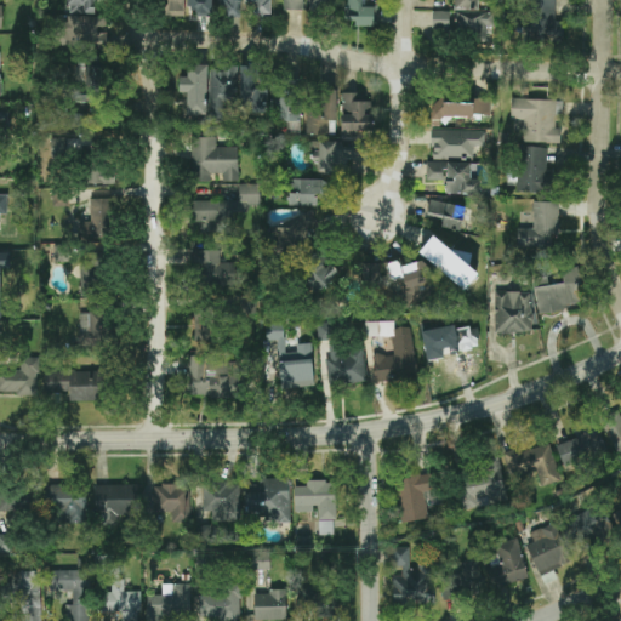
[(66,0),(67,13),(96,15),(95,0),(66,0)]
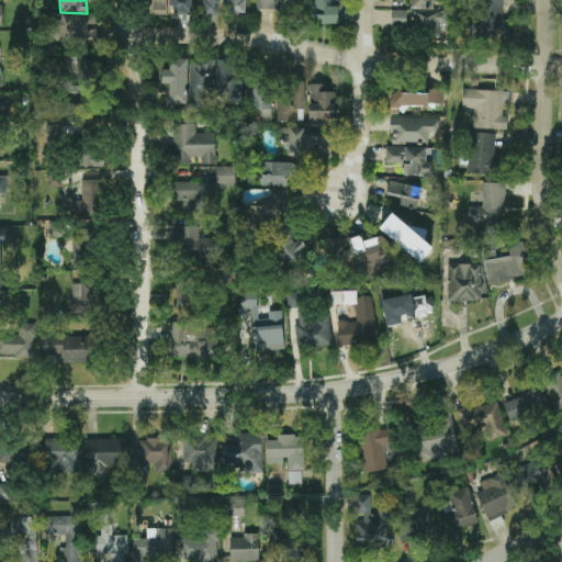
[(150,0),(152,15),(168,14),(167,0),(150,0)]
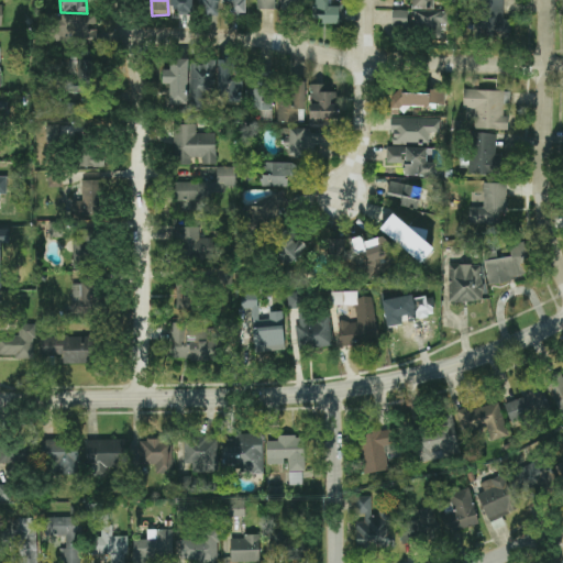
[(192,0),(170,0),(170,15),(192,15),(192,0)]
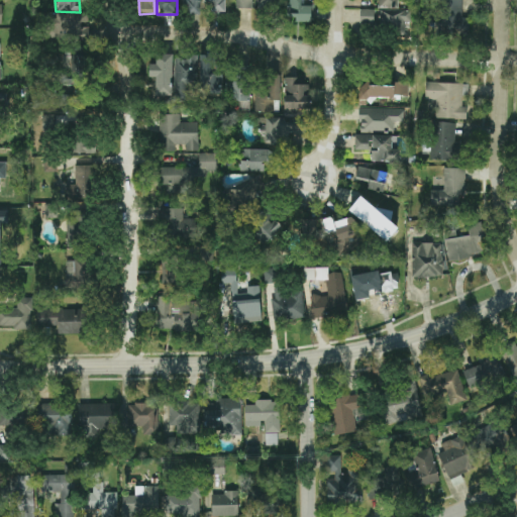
[(201,0),(183,0),(184,14),(201,14),(201,0)]
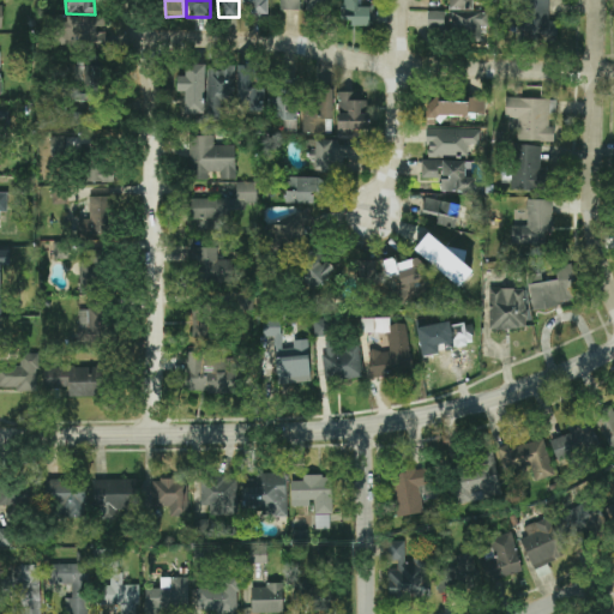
[(250,0),(250,14),(266,14),(266,0),(250,0)]
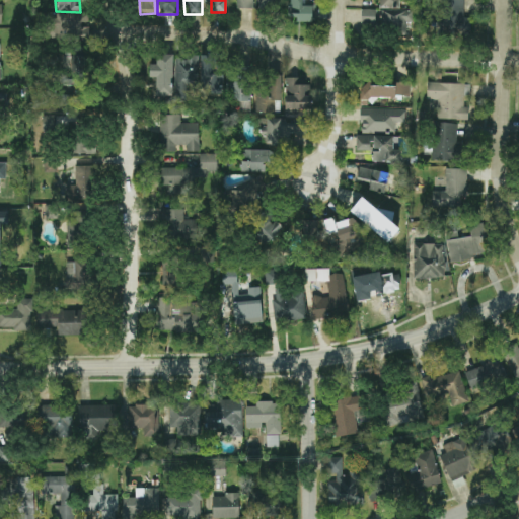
[(253,0),(237,0),(238,9),(254,9),(253,0)]
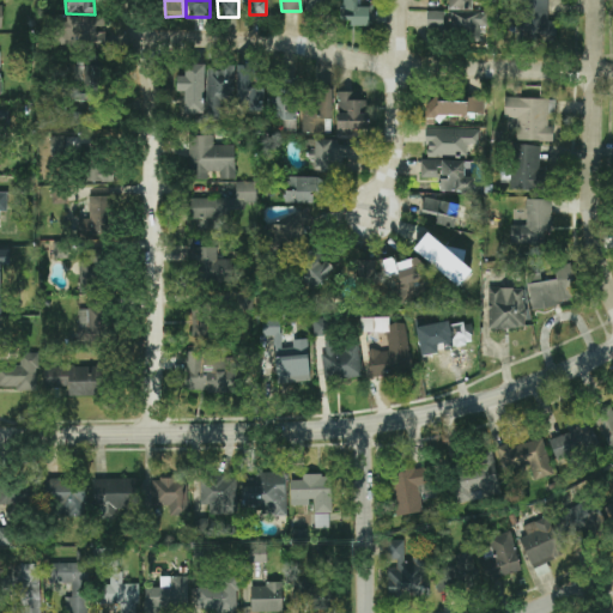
[(305,0),(305,13),(328,14),(328,0),(305,0)]
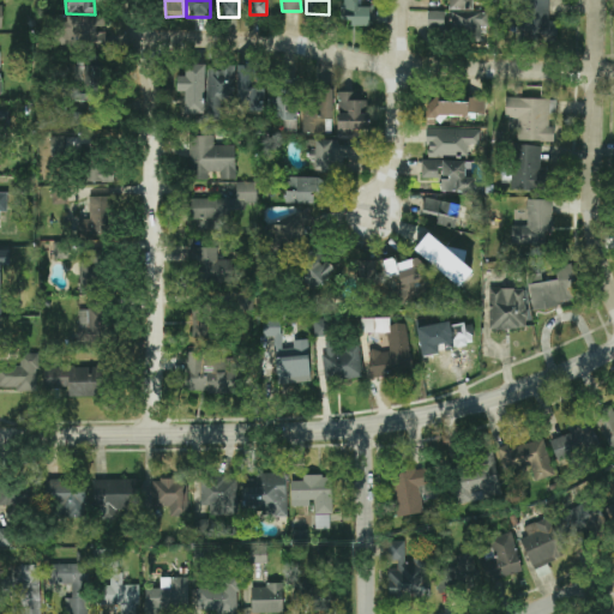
[(345,0),(345,25),(371,26),(371,7),(360,7),(360,0),(345,0)]
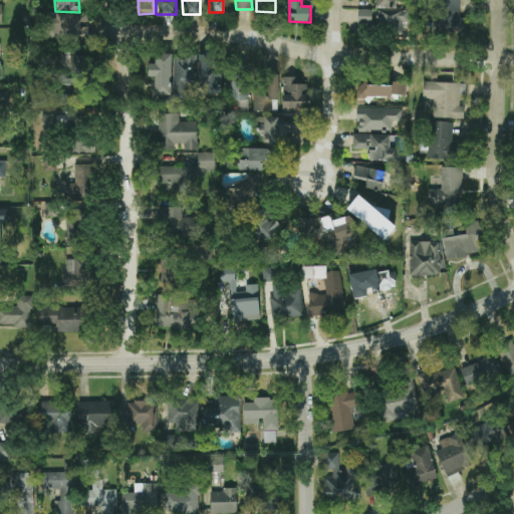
[(375,0),(375,10),(372,10),(371,29),(403,30),(403,22),(409,23),(410,10),(397,10),(396,0),(375,0)]
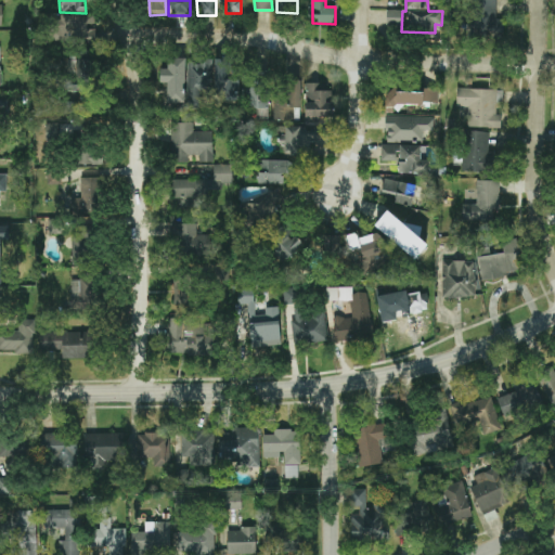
[(497,20),(495,0),(473,0),(475,37),(504,37),(503,20),(497,20)]
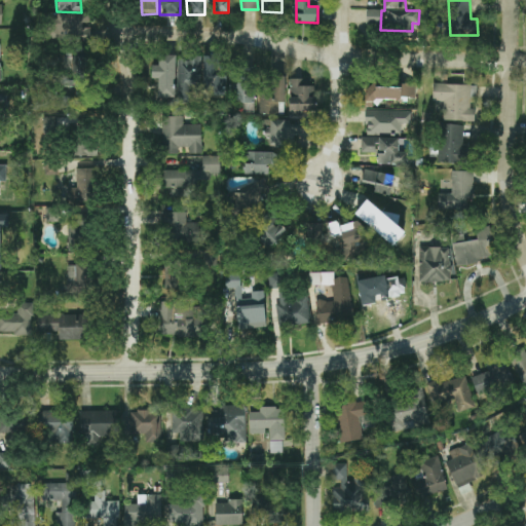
[(380,10),(367,9),(366,24),(380,25),(380,10)]
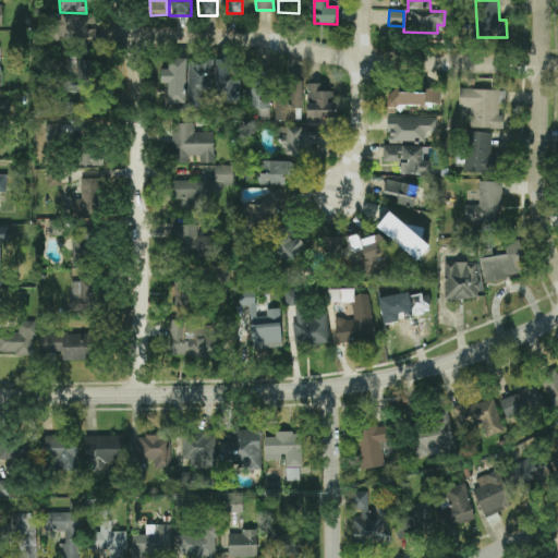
[(93,15),(56,16),(56,44),(96,43),(96,28),(93,28),(93,15)]
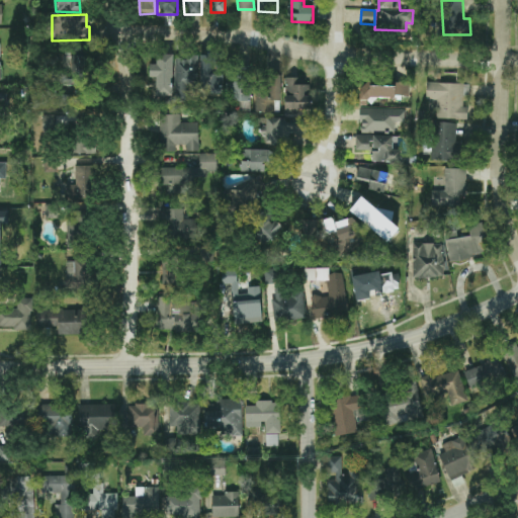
[(198,57),(174,57),(174,55),(157,55),(157,65),(150,65),(150,77),(156,77),(156,96),(174,96),(174,101),(187,101),(187,88),(198,88),(198,57)]
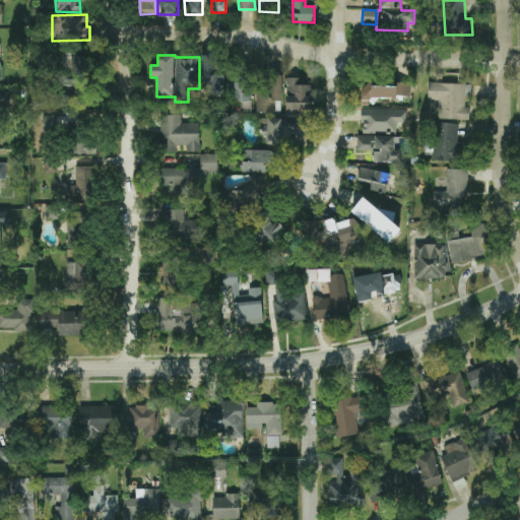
[(83,86),(87,59),(62,56),(61,68),(72,70),(71,77),(65,76),(64,84),(83,86)]
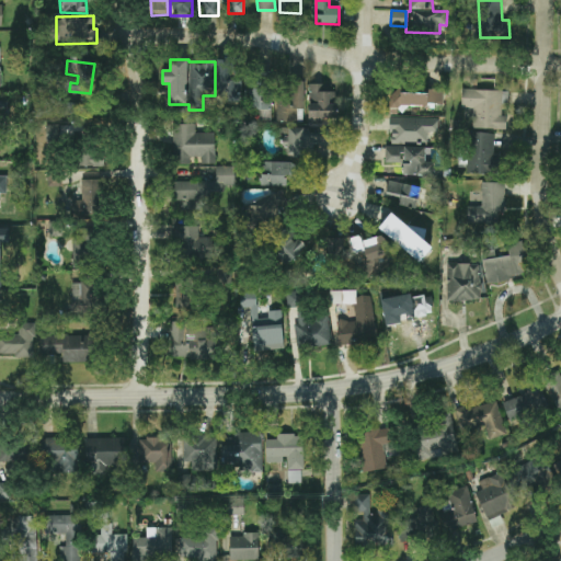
[(241,102),(241,81),(229,80),(230,60),(218,60),(217,102),(241,102)]
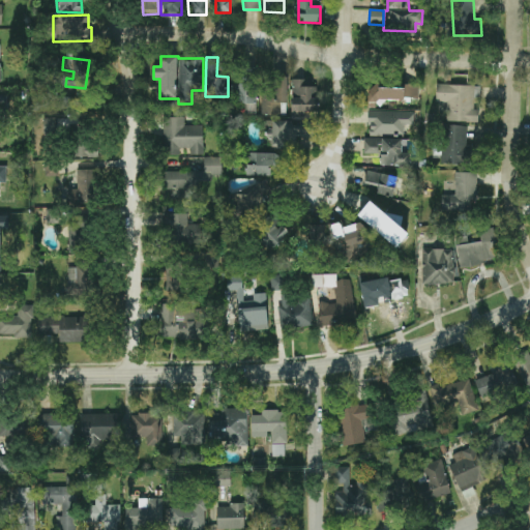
[(246,104),(246,114),(256,114),(257,79),(242,78),(242,85),(234,85),(234,102),(246,104)]
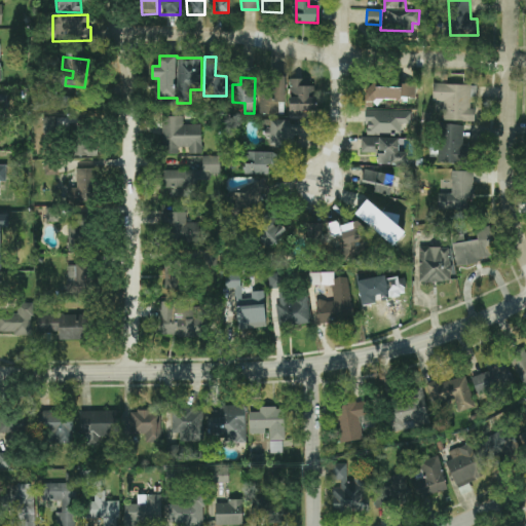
[(286,77),(269,77),(268,85),(260,85),(259,114),(285,114),(286,77)]
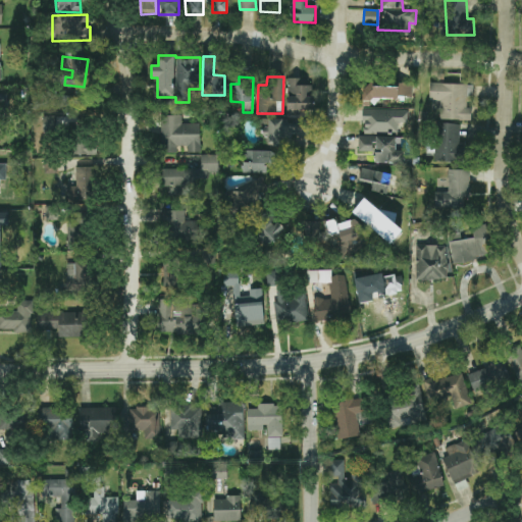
[(314,110),(314,97),(307,96),(308,79),(288,77),(288,96),(288,115),(300,115),(300,110),(314,110)]
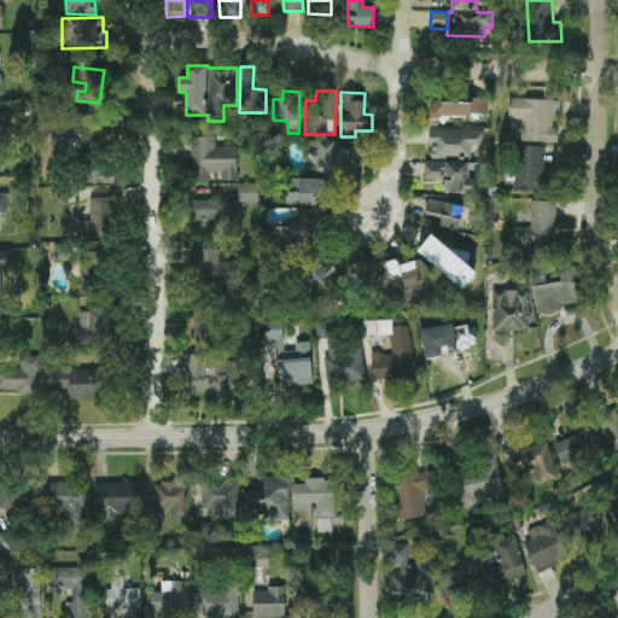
[(430,117),(489,116),(489,97),(430,97),(430,117)]
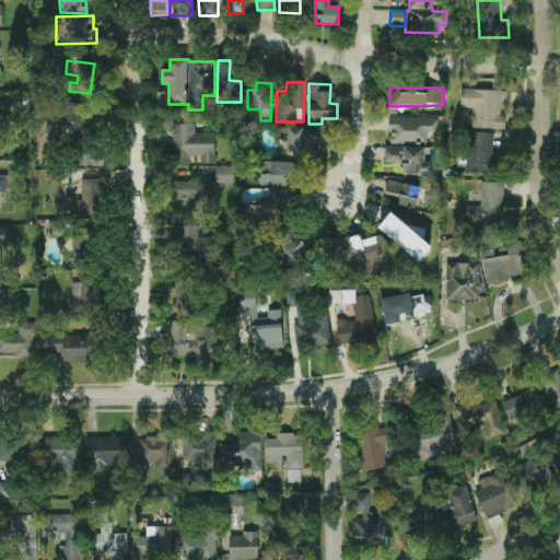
[(505,129),(505,116),(501,116),(501,104),(508,104),(508,91),(462,89),(461,108),(473,108),(471,128),(505,129)]
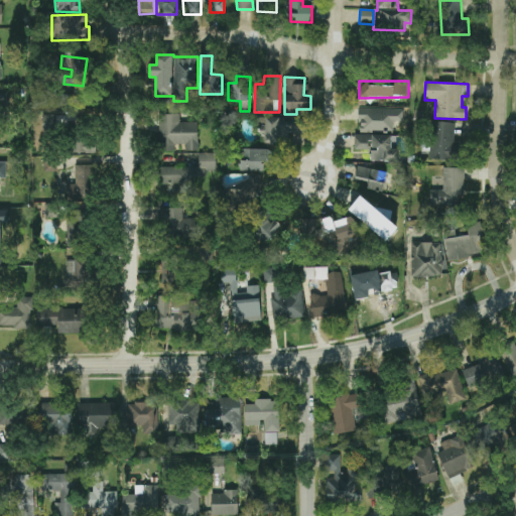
[(50,88),(50,103),(74,103),(74,88),(50,88)]
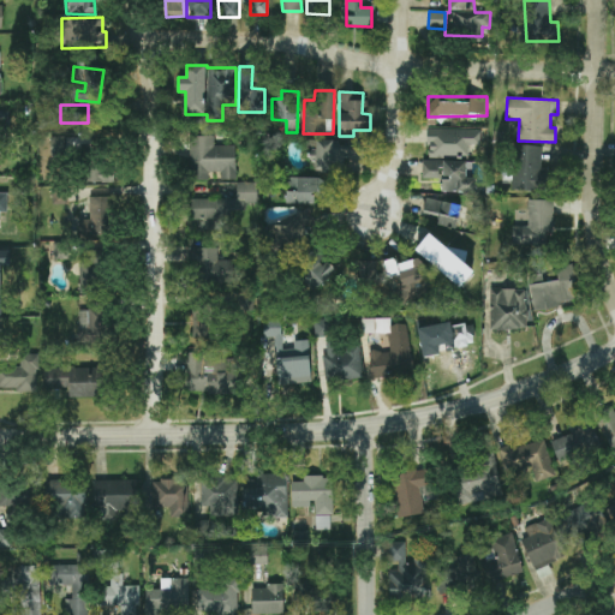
[(481,130),(428,129),(428,157),(469,159),(469,144),(481,145),(481,130)]
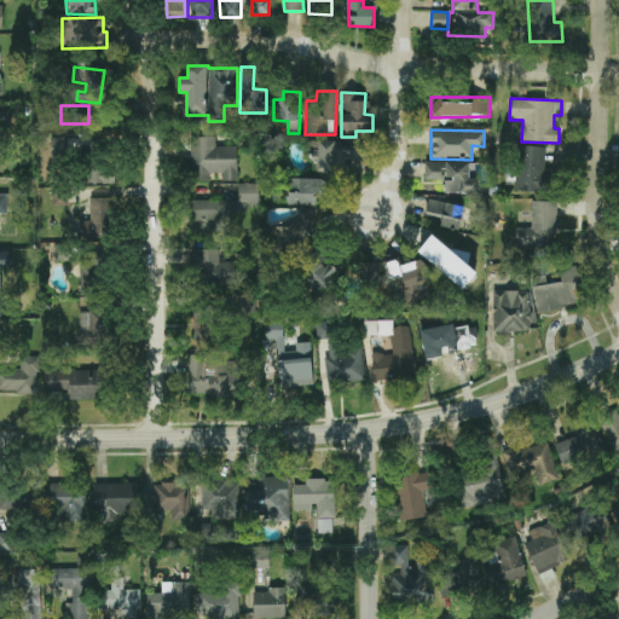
[(237,146),(215,148),(215,137),(191,138),(191,180),(210,180),(210,174),(223,174),(223,181),(238,181),(237,146)]
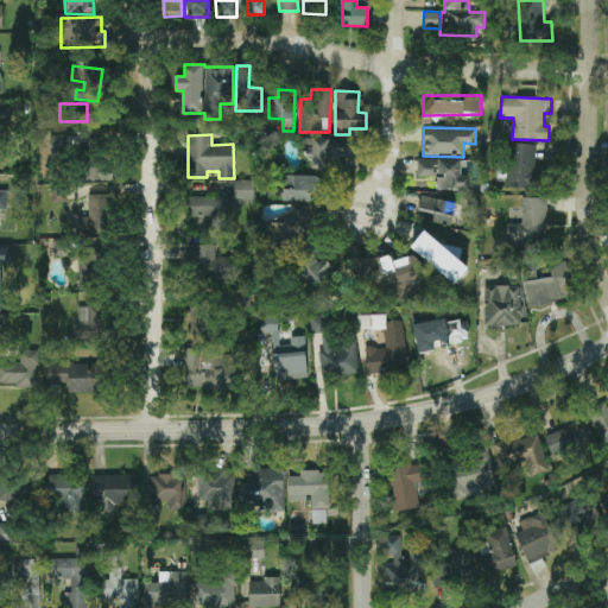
[(51,153),(92,152),(90,135),(51,137),(51,153)]
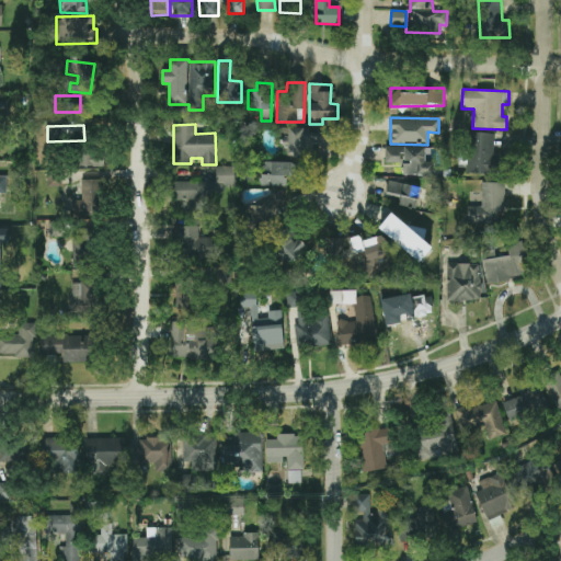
[(312,156),(313,144),(323,144),(323,132),(288,130),(288,137),(283,137),(283,146),(288,147),(287,156),(312,156)]
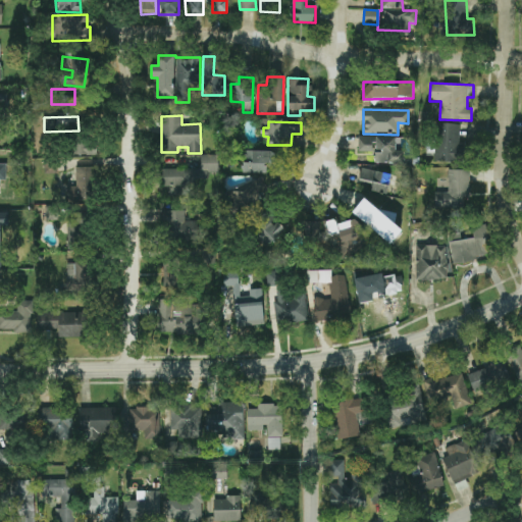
[(436,123),(435,161),(465,162),(466,144),(460,143),(461,124),(436,123)]
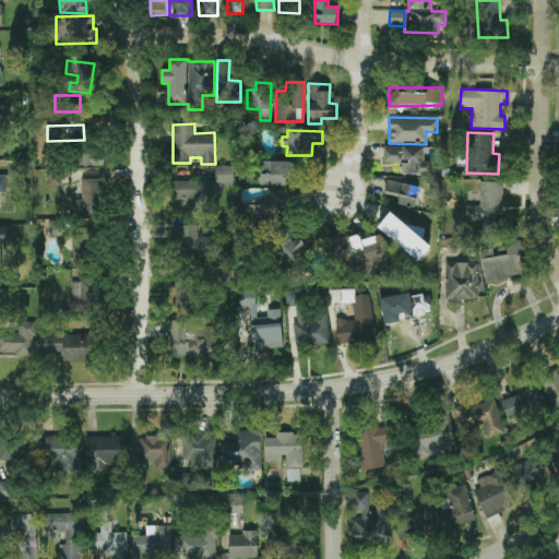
[(104,166),(104,147),(76,146),(76,165),(104,166)]
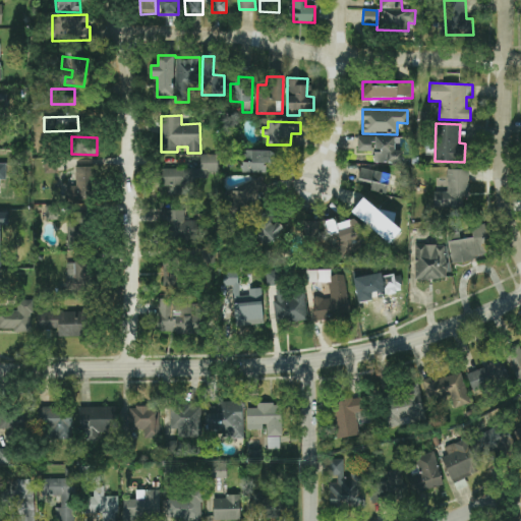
[(403,163),(403,151),(395,151),(395,137),(377,137),(377,163),(403,163)]
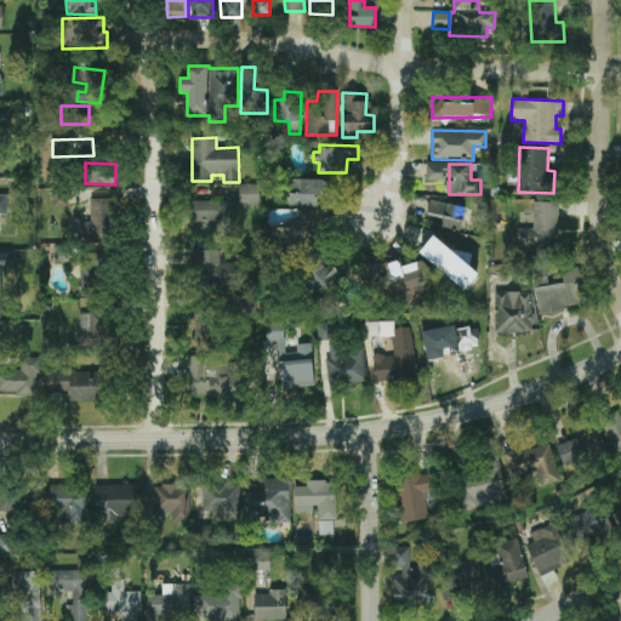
[(317,206),(317,200),(334,200),(334,181),(289,181),(289,205),(317,206)]
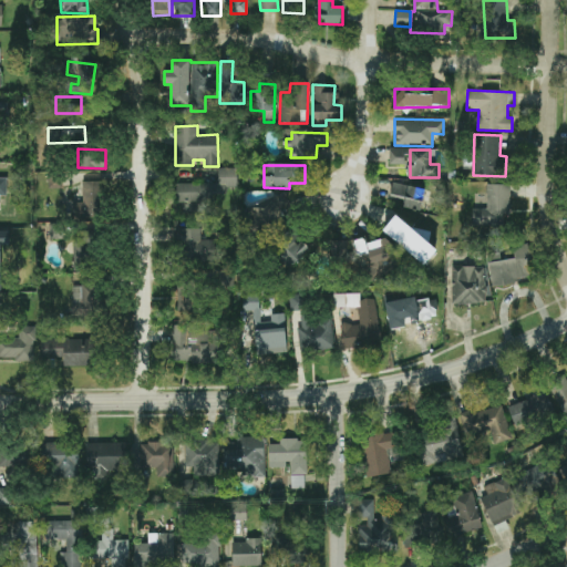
[(175,184),(175,204),(212,204),(212,191),(237,191),(237,168),(218,168),(218,184),(175,184)]
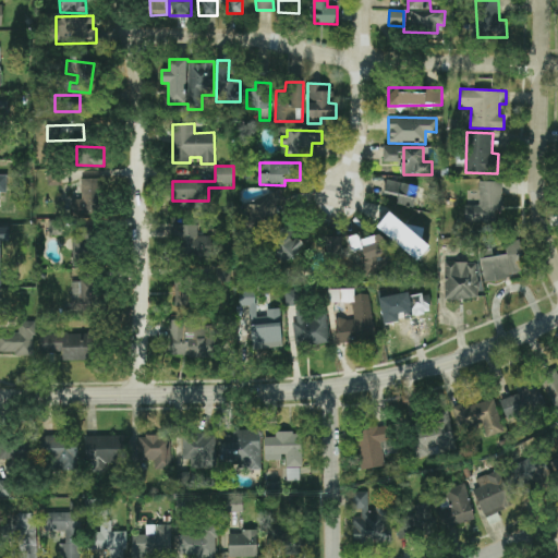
[(81,201),(74,199),(73,215),(101,215),(102,179),(82,179),(81,201)]
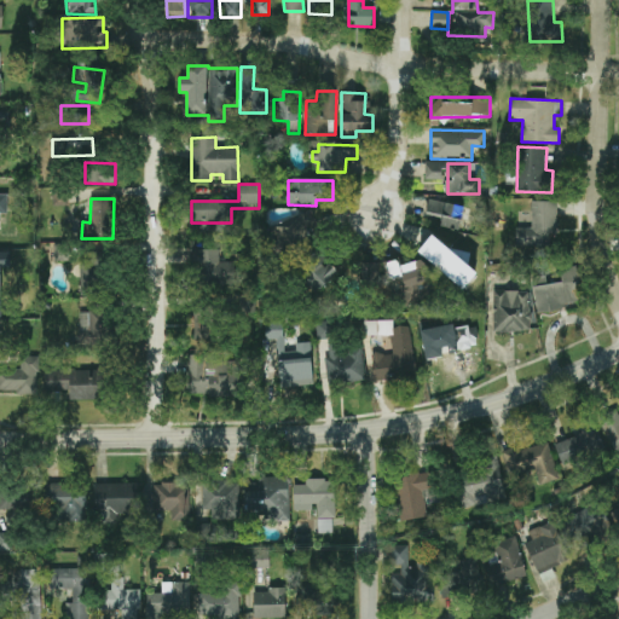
[(458,231),(466,206),(444,201),(437,225),(458,231)]
